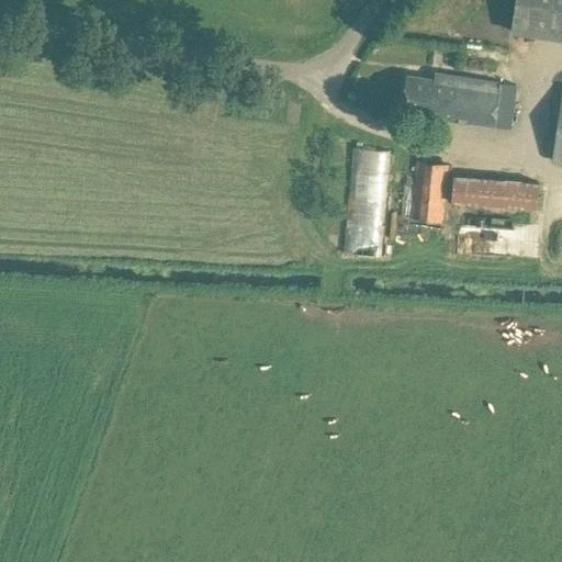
[(561,0),(517,0),(513,31),(561,37),(561,0)]
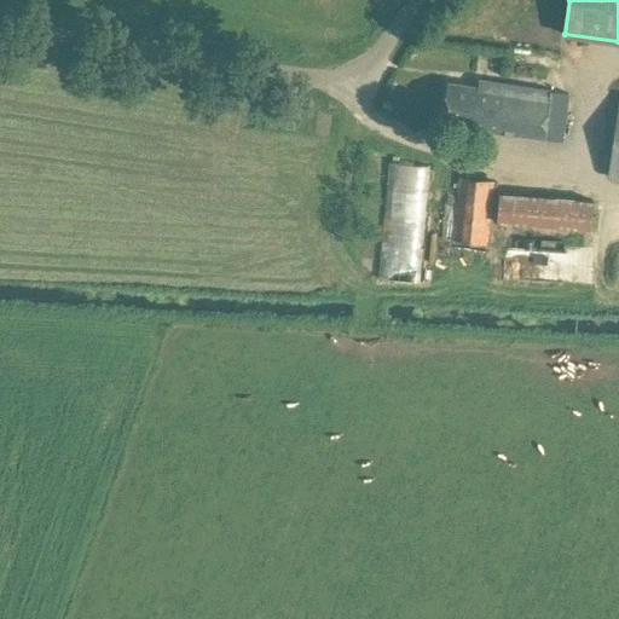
[(443,122),(467,126),(562,139),(568,92),(480,79),(479,86),(449,81),(443,122)]
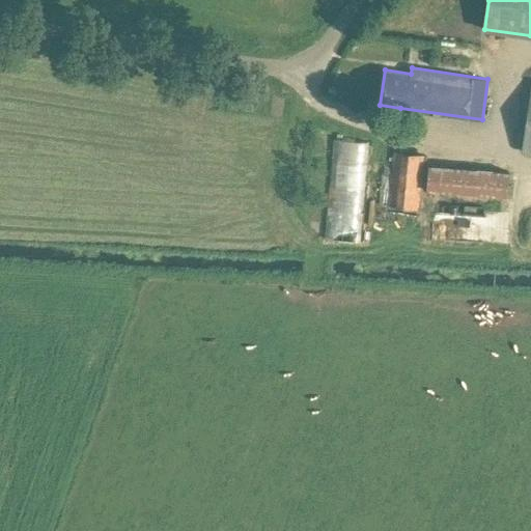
[(530,88),(521,154),(530,155),(530,88)]
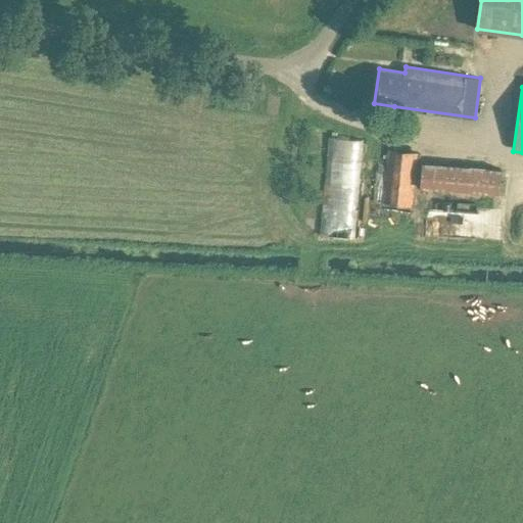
[(328,135),(323,234),(358,236),(364,137),(328,135)]
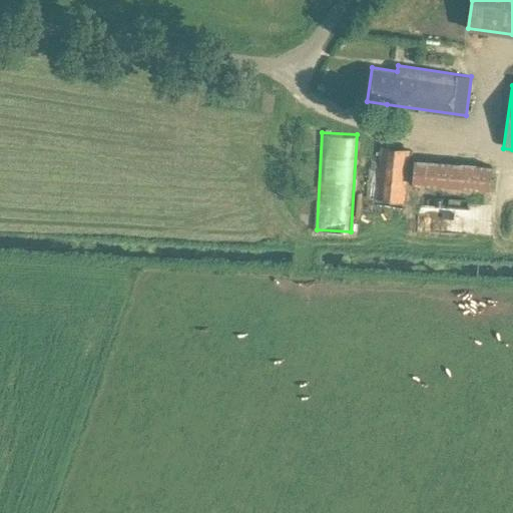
[(404,202),(410,150),(379,147),(374,198),(404,202)]
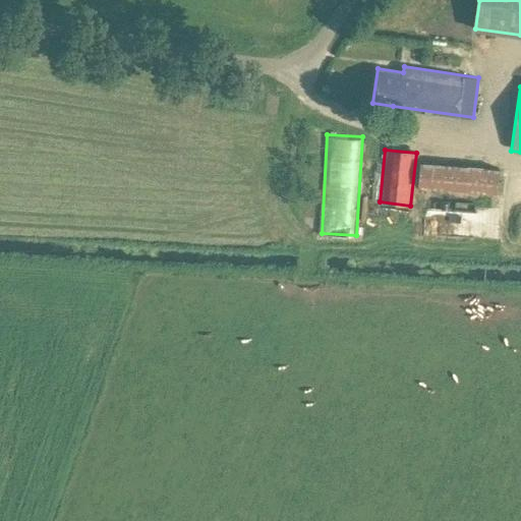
[(419,187),(497,193),(499,168),(420,162),(419,187)]
